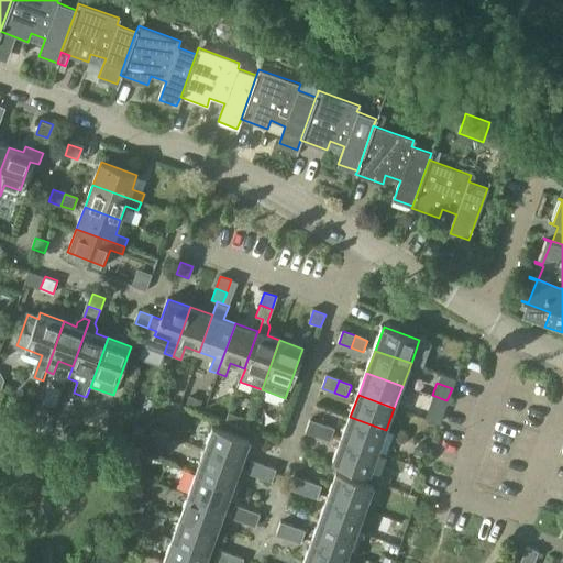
[(251,420),(241,416),(238,424),(247,429),(251,420)]
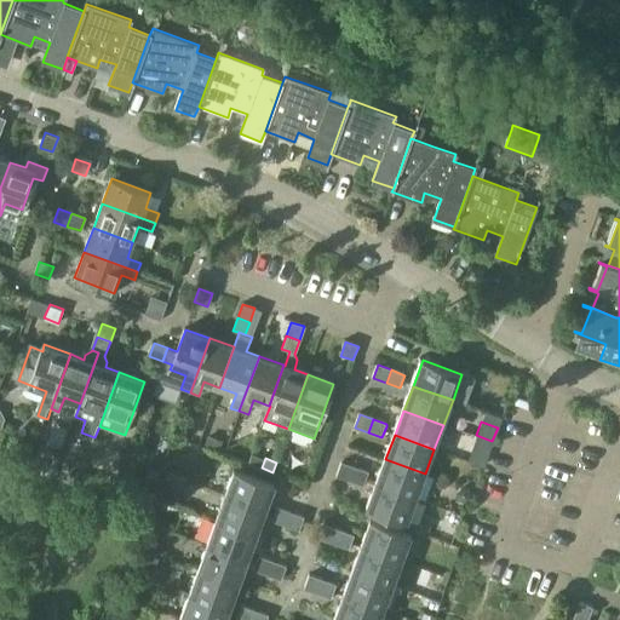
[(377,483),(415,499),(425,474),(385,459),(377,483)]
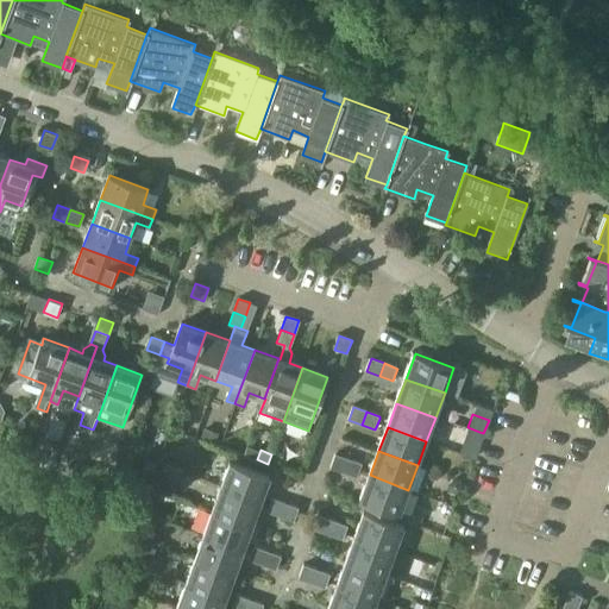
[(336,456),(331,468),(344,473),(349,460),(336,456)]
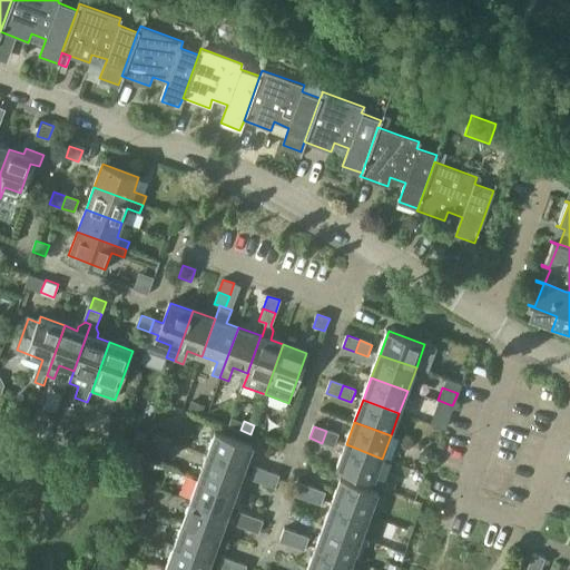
[(334,448),(338,435),(326,431),(322,443),(334,448)]
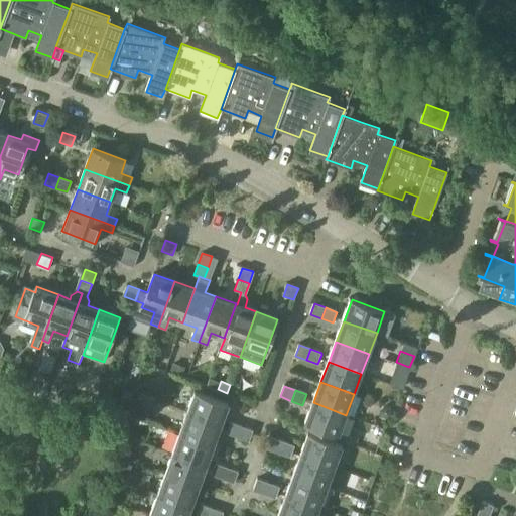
[(189,415),(223,427),(231,405),(198,393),(189,415)]
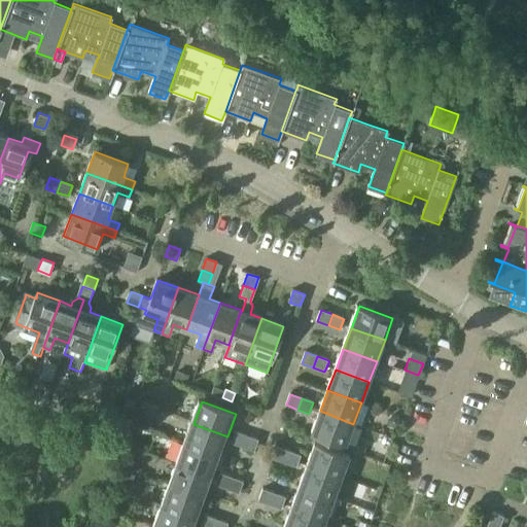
[(320,411),(312,433),(346,446),(353,424),(320,411)]
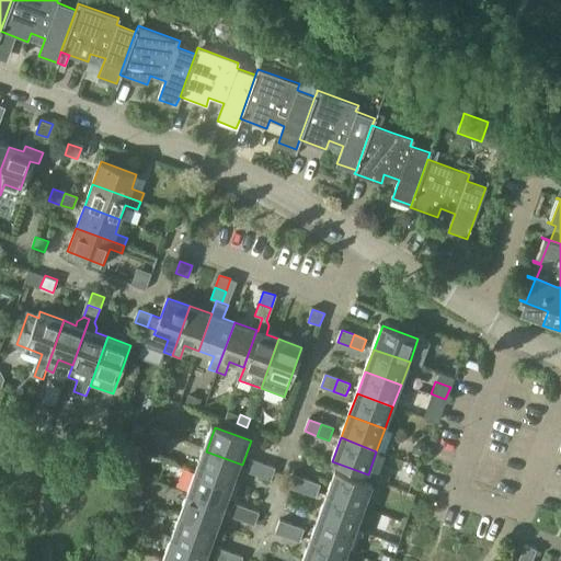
[(198,473),(233,487),(242,465),(206,451),(198,473)]
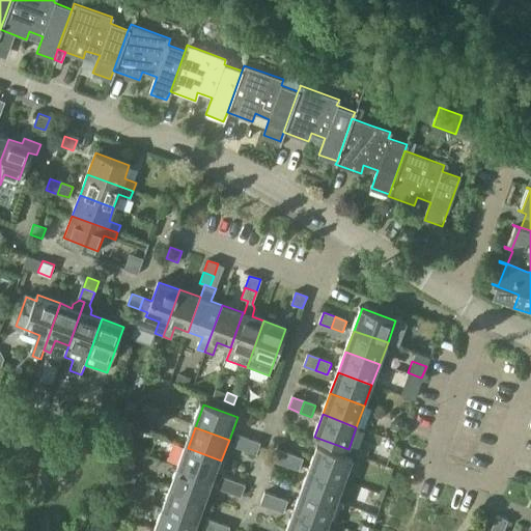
[(241,438),(235,449),(247,453),(251,442),(241,438)]
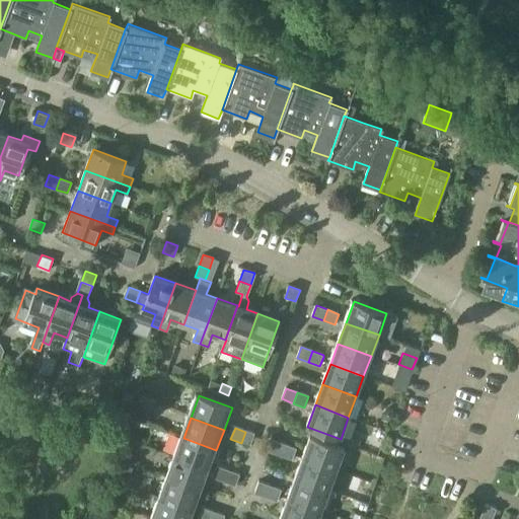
[(252,447),(256,436),(245,432),(241,443),(252,447)]
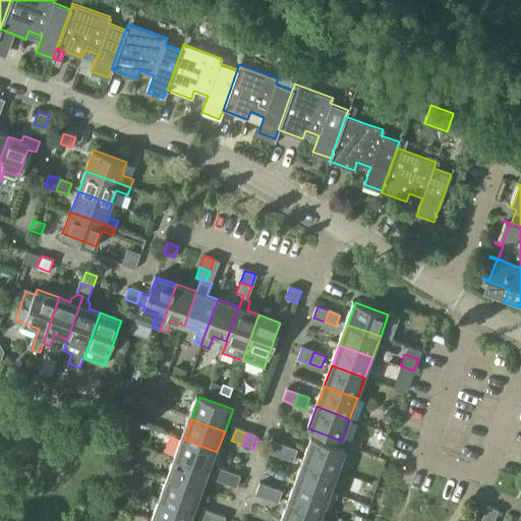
[(176,460),(210,472),(217,452),(184,440),(176,460)]
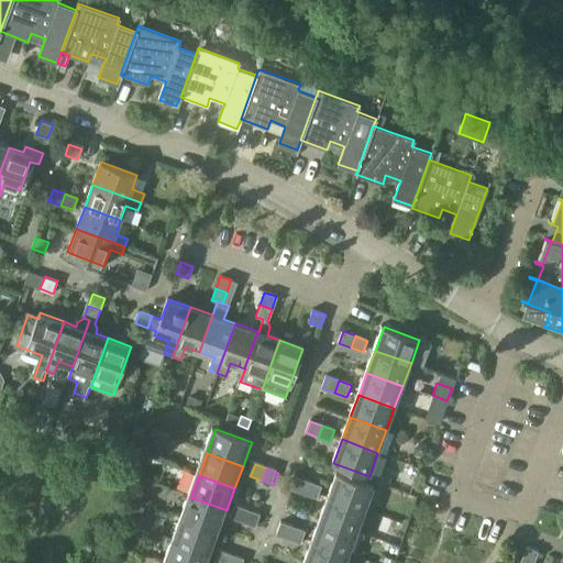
[(375,488),(339,475),(330,499),(366,512),(375,488)]
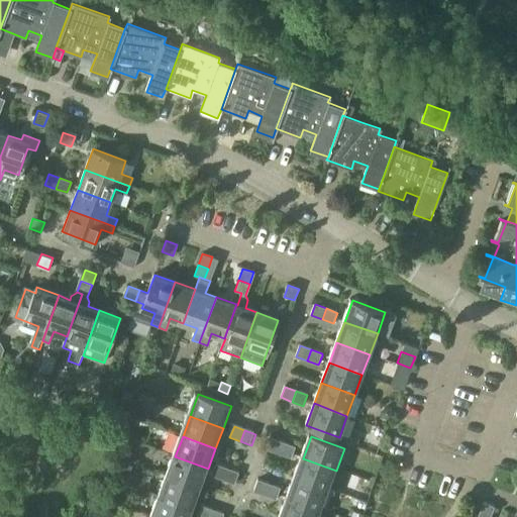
[(274,441),(271,452),(281,456),(285,445),(274,441)]
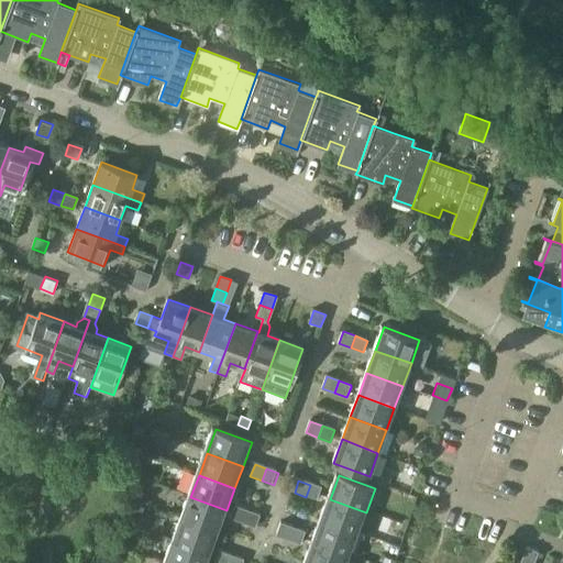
[(318,501),(322,489),(310,485),(306,497),(318,501)]
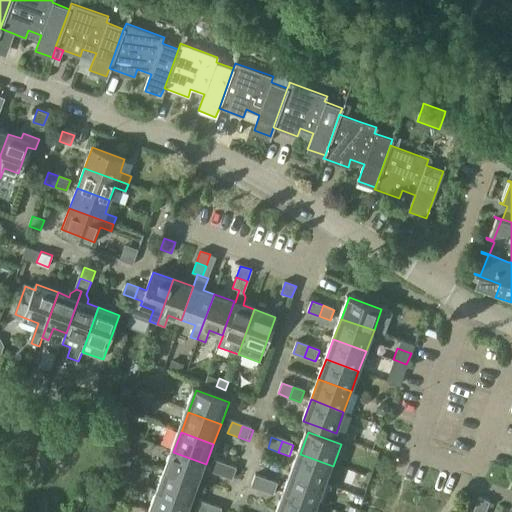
[(166,473),(198,485),(206,464),(173,452),(166,473)]
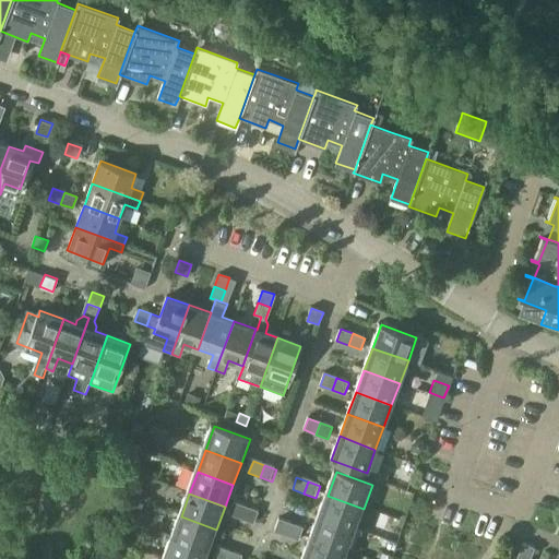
[(364,509),(328,496),(320,516),(356,531),(364,509)]
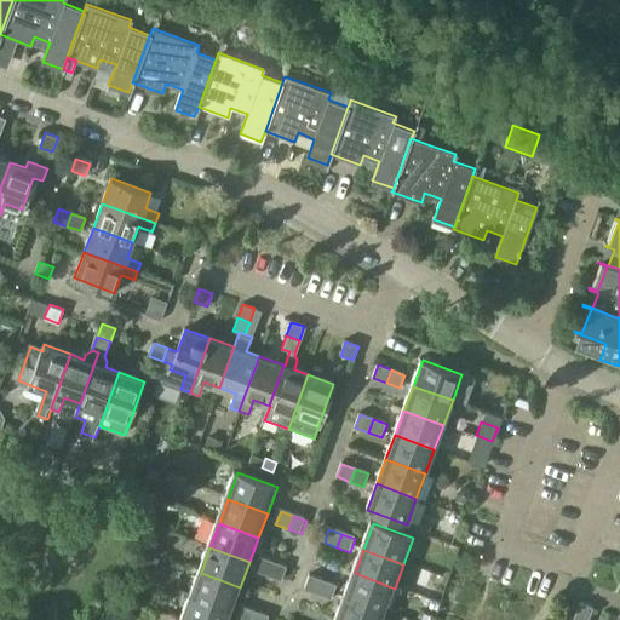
[(262,561),(257,573),(270,578),(275,566),(262,561)]
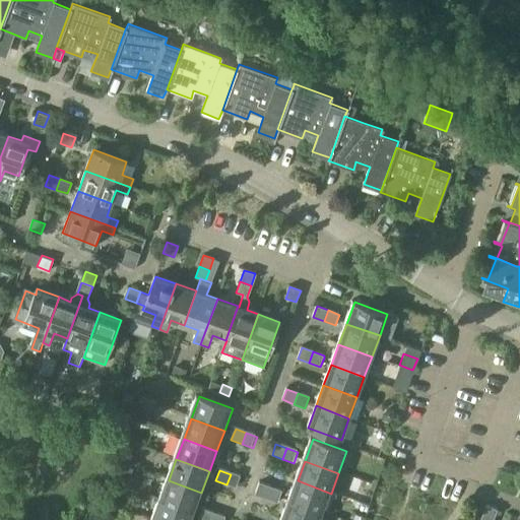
[(238,489),(242,478),(231,474),(226,484),(238,489)]
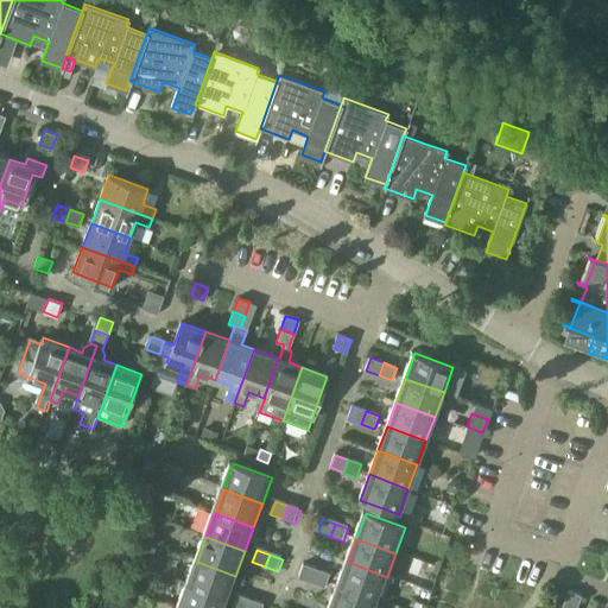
[(235,576),(197,562),(188,586),(227,600),(235,576)]
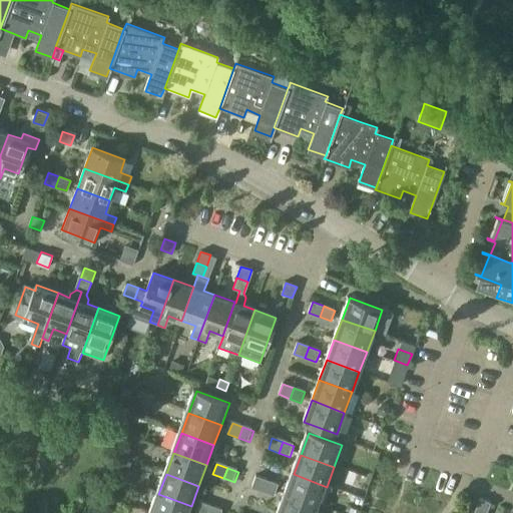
[(287,495),(320,507),(327,487),(294,474),(287,495)]
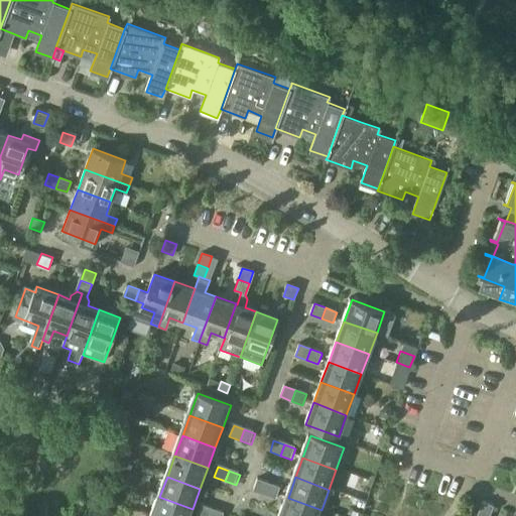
[(259,482),(255,492),(266,496),(269,486),(259,482)]
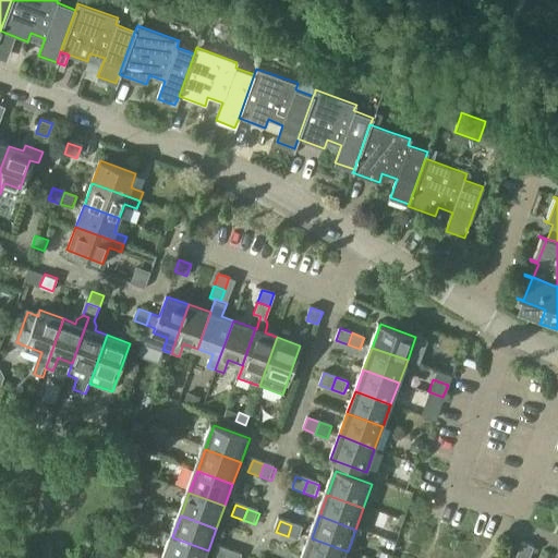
[(300,541),(303,530),(291,525),(288,536),(300,541)]
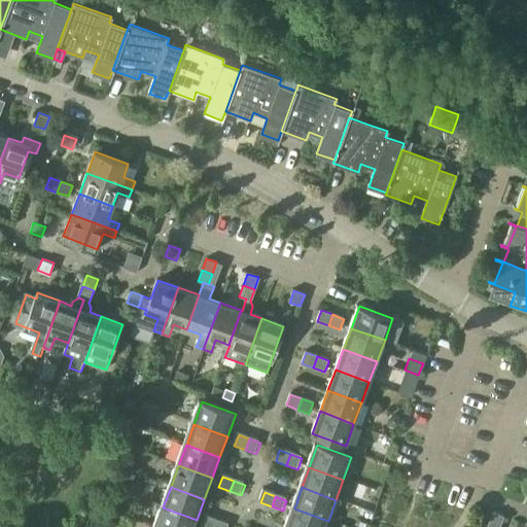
[(155,526),(194,526),(197,520),(163,507),(155,526)]
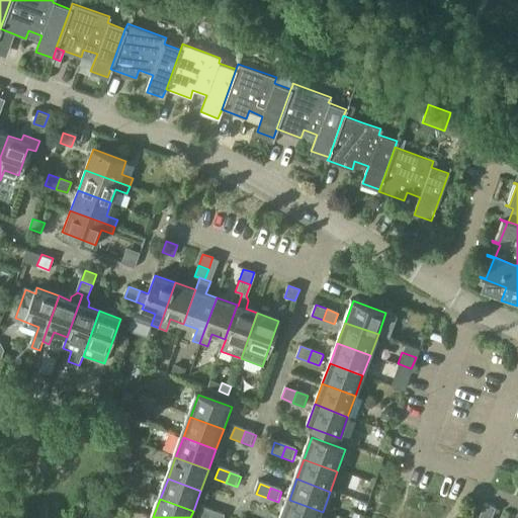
[(320,517),(323,512),(289,500),(281,517),(320,517)]
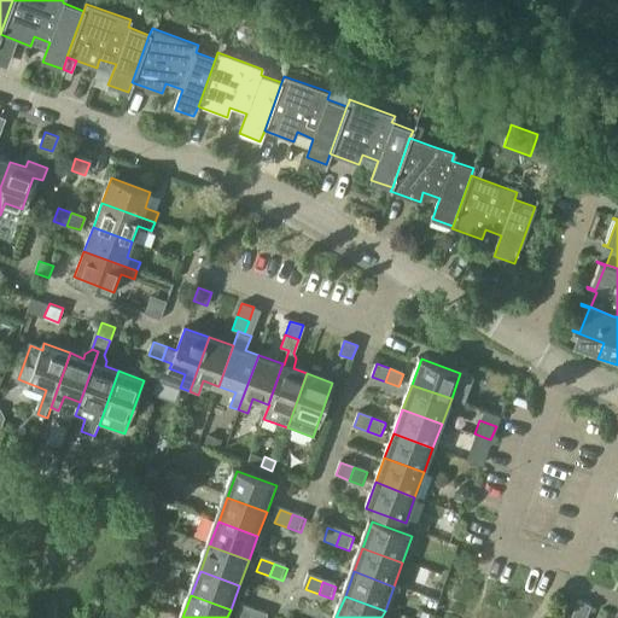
[(593,604),(581,599),(576,612),(588,617),(593,604)]
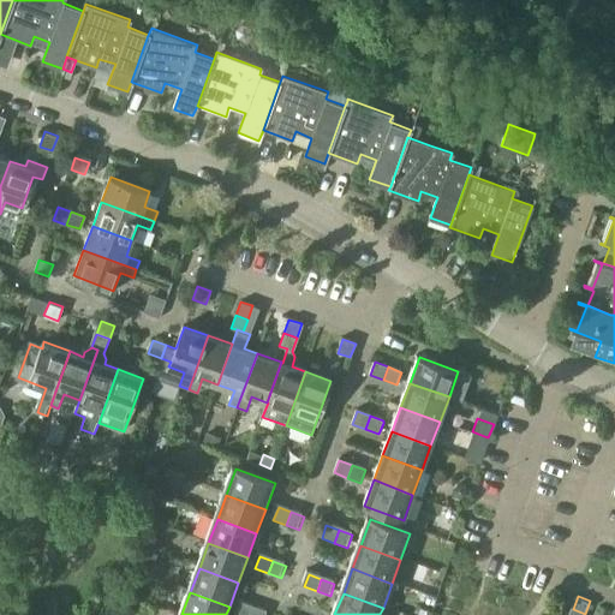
[(242,604),(237,614),(252,614),(255,609),(242,604)]
